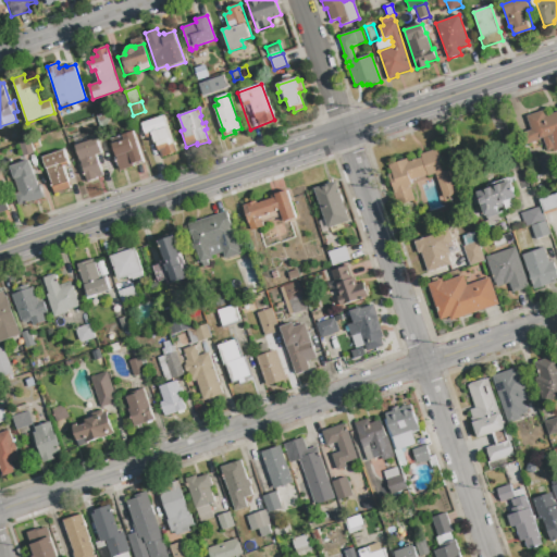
[(547,152),(543,138),(540,139),(540,140),(525,146),(521,133),(530,130),(525,116),(544,110),(546,115),(556,111),(556,151),(553,153),(552,150),(547,152)]
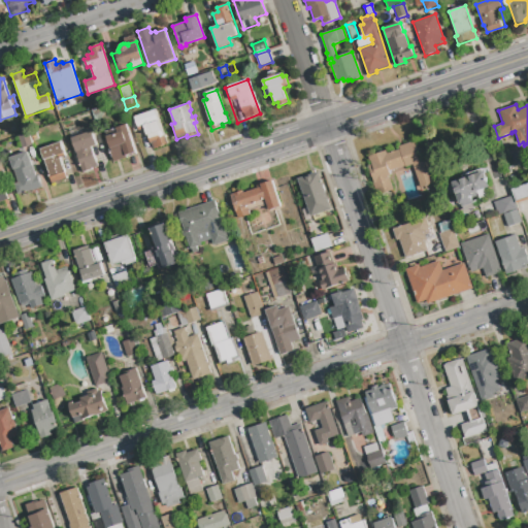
[(155,110),(167,144),(153,150),(150,141),(147,142),(142,129),(133,132),(129,120),(155,110)]
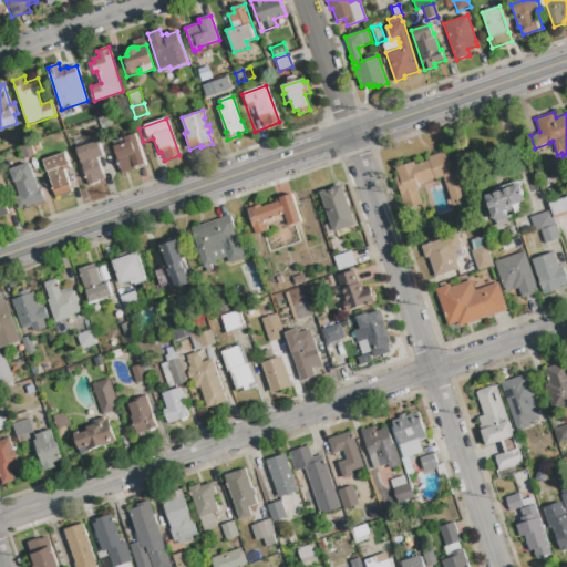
[(135,134),(146,164),(123,173),(112,143),(135,134)]
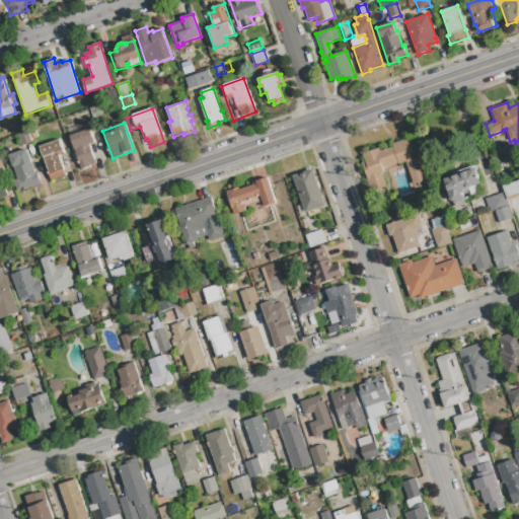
[(28,130),(34,127),(38,136),(32,138),(28,130)]
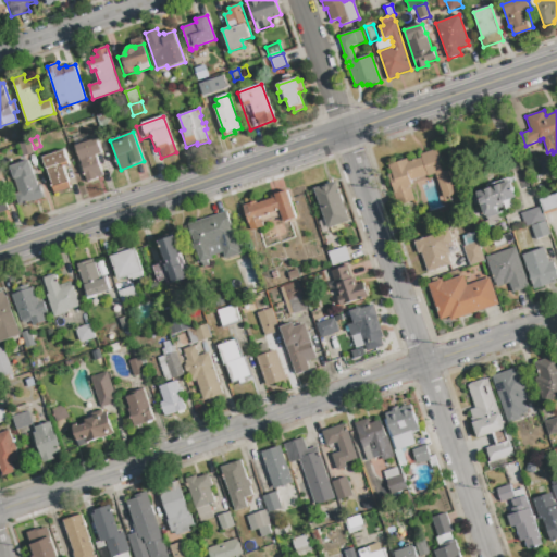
[(74,146),(98,138),(103,152),(97,155),(104,174),(97,177),(97,180),(88,183),(74,146)]
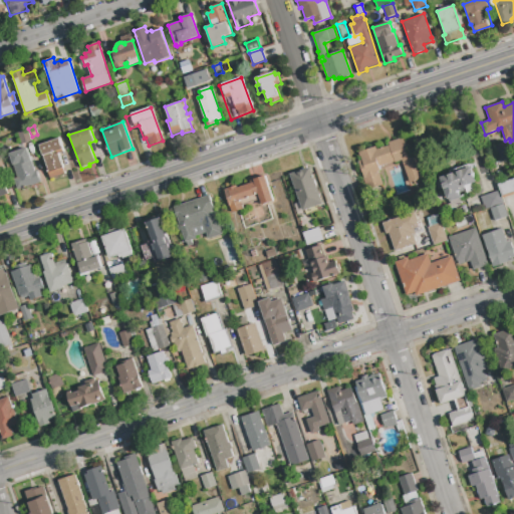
[(32,137),(33,141),(21,145),(17,133),(28,129),(32,137)]
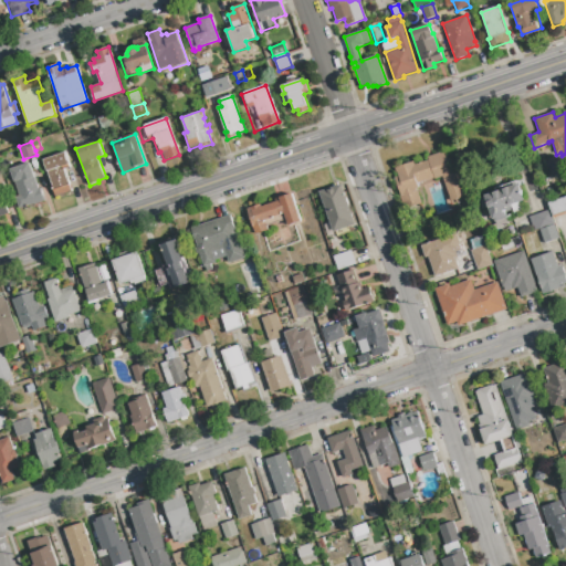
[(395,168),(413,161),(415,165),(428,160),(427,157),(444,152),(448,163),(452,160),(465,197),(451,202),(442,177),(435,180),(433,179),(418,185),(419,188),(417,189),(425,211),(408,217),(395,177),(398,176),(398,173),(397,174),(395,168)]
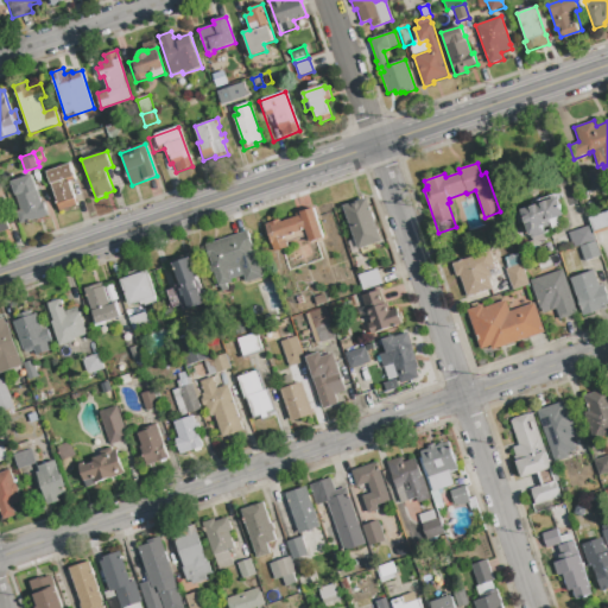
[(45,172),(70,164),(71,169),(74,168),(75,172),(74,173),(76,179),(69,182),(77,204),(59,211),(45,172)]
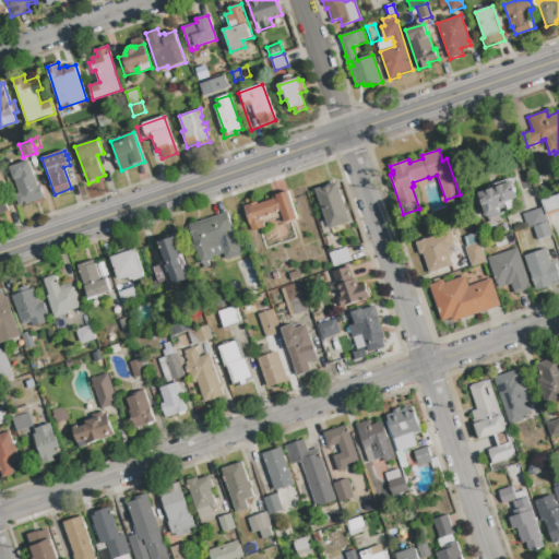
[(539,162),(550,158),(556,173),(545,177),(539,162)]
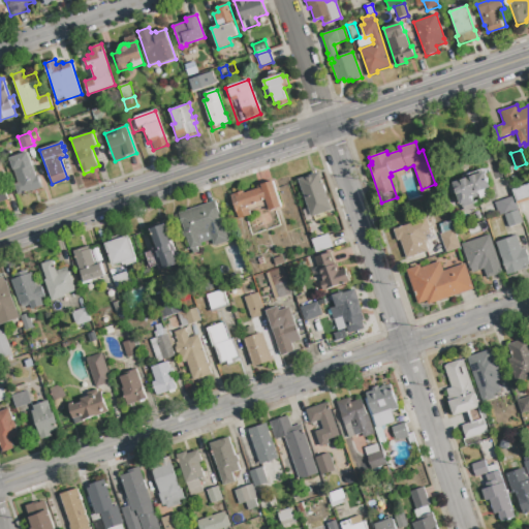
[(27,152),(36,176),(38,176),(42,187),(19,195),(14,185),(19,183),(9,158),(27,152)]
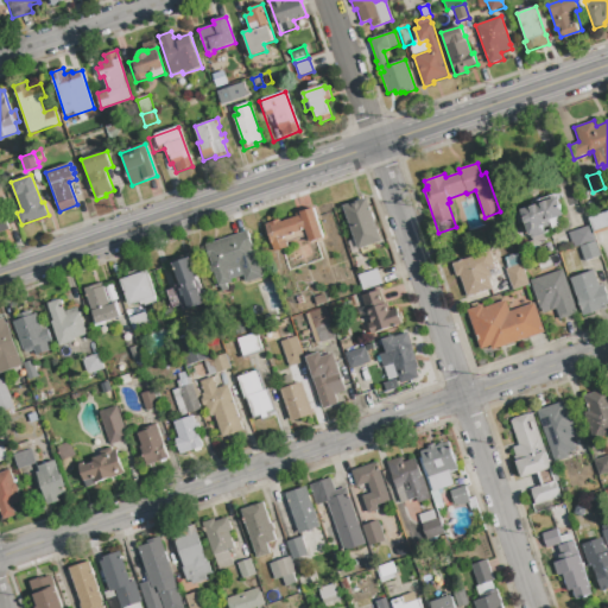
[(564,215),(549,221),(550,223),(543,226),(546,234),(532,239),(525,221),(518,225),(515,216),(523,213),(521,210),(530,207),(530,208),(549,201),(549,200),(557,197),(564,215)]
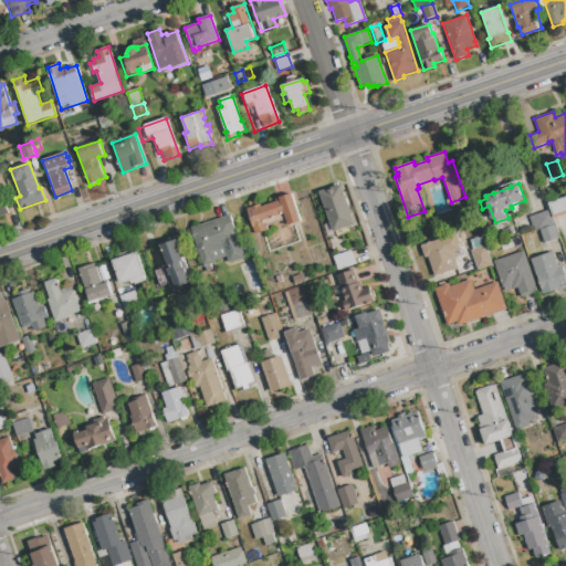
[(337,231),(334,232),(320,192),(342,185),(356,224),(348,228),(349,230),(338,234),(337,231)]
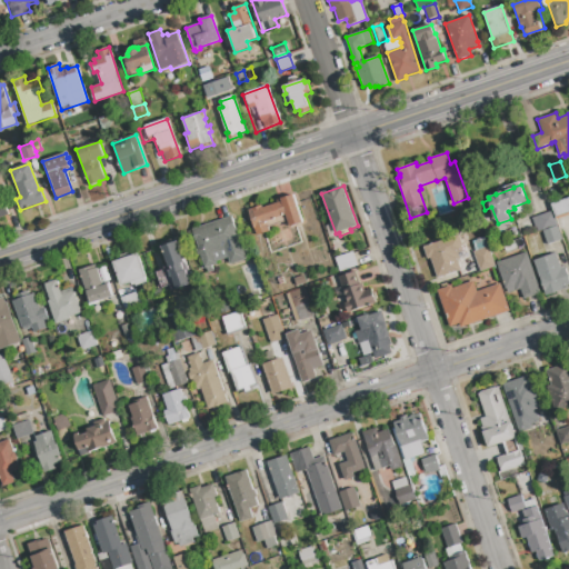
[(0,192),(1,196),(2,196),(10,215),(0,218),(0,192)]
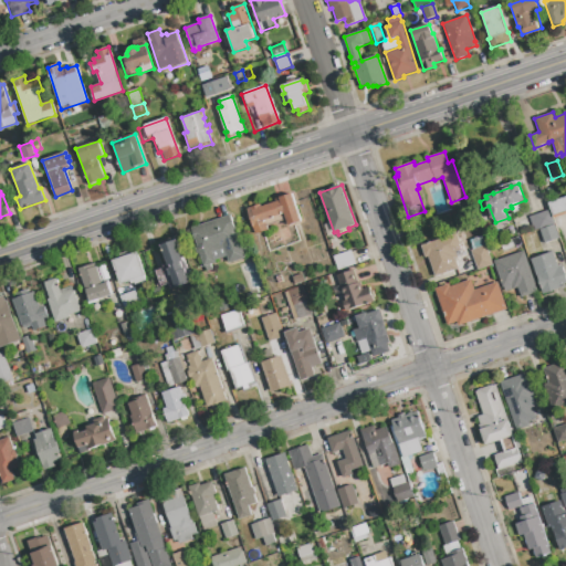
[(293,194),(302,221),(289,227),(284,213),(266,220),(270,231),(257,236),(247,209),(261,203),(262,207),(280,200),(279,198),(293,194)]
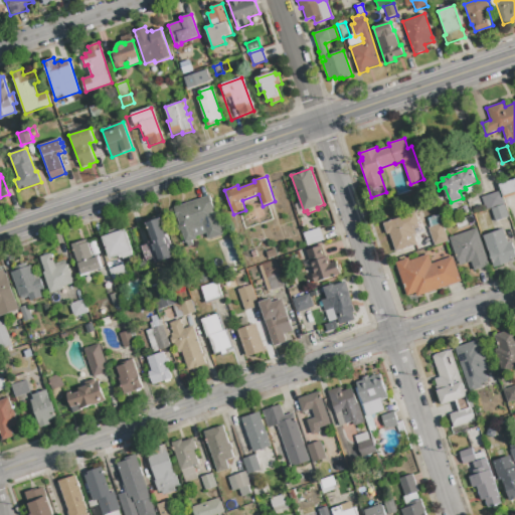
[(498,184),(514,178),(514,194),(503,199),(500,191),(498,184)]
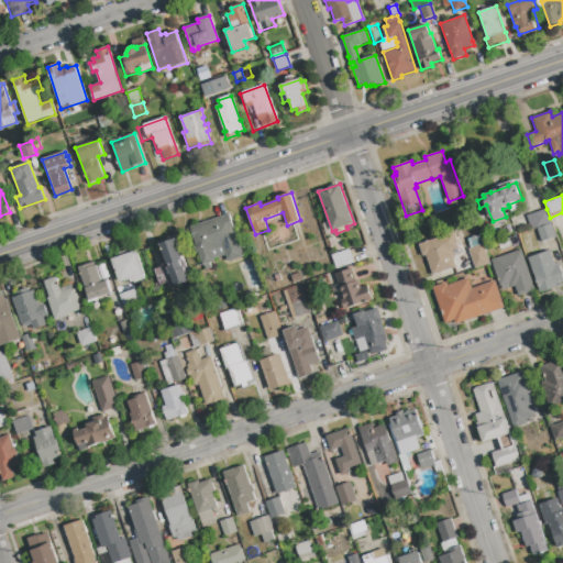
[(537,229),(531,231),(529,224),(527,216),(547,209),(550,218),(552,223),(537,229)]
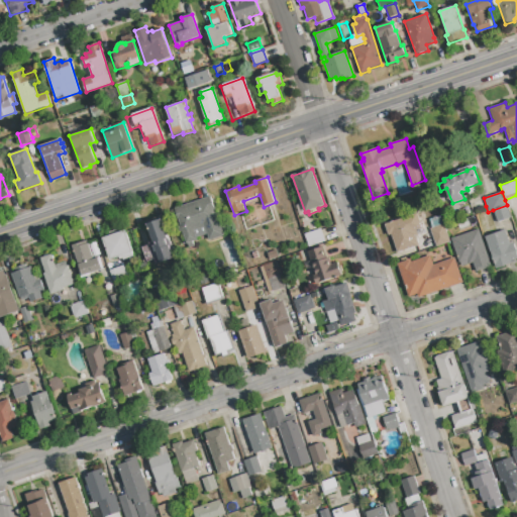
[(223,235),(209,240),(207,233),(196,237),(197,240),(186,243),(182,231),(181,232),(173,209),(210,196),(223,235)]
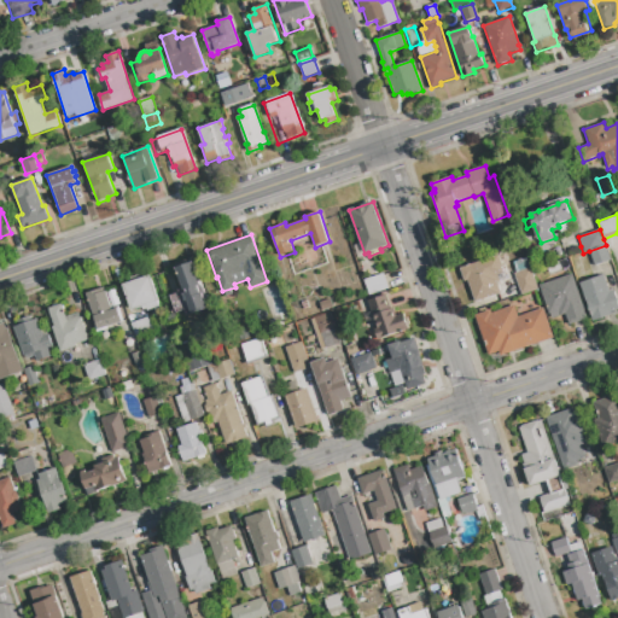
[(499,242),(514,237),(517,244),(501,250),(499,242)]
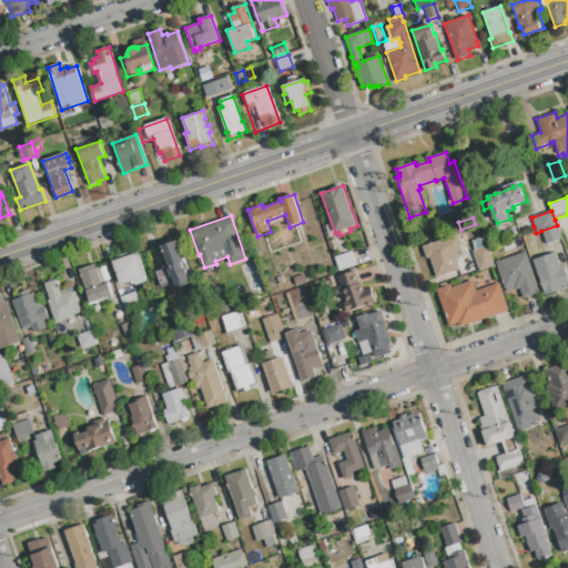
[(534,226),(523,231),(519,222),(531,217),(534,226)]
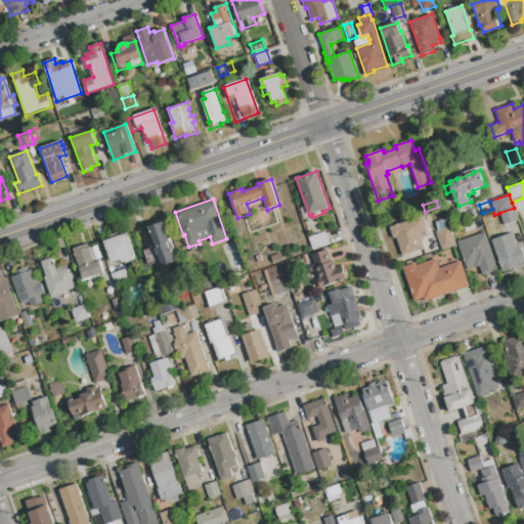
[(514,208),(518,221),(505,226),(499,213),(514,208)]
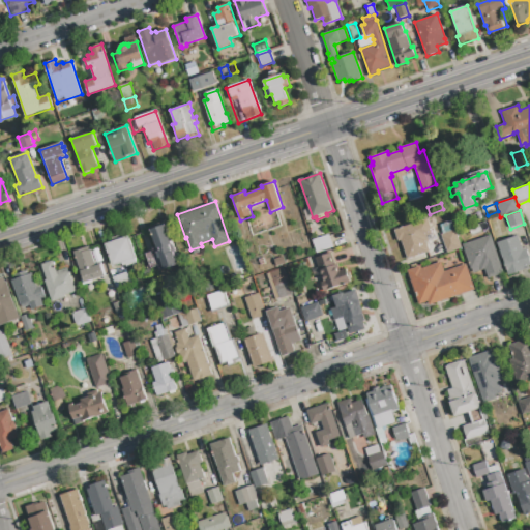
[(428,218),(433,234),(427,236),(429,241),(427,242),(430,252),(407,259),(401,240),(398,240),(394,230),(428,218)]
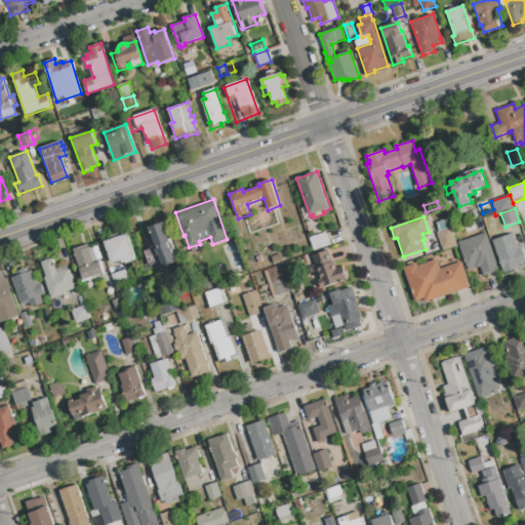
[(436,223),(447,218),(451,228),(439,232),(436,223)]
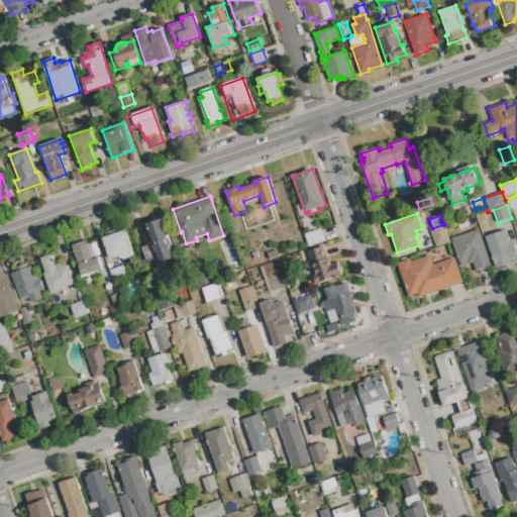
[(158,244),(157,243),(153,244),(147,224),(162,219),(169,238),(168,239),(174,257),(161,262),(158,251),(156,252),(153,246),(158,244)]
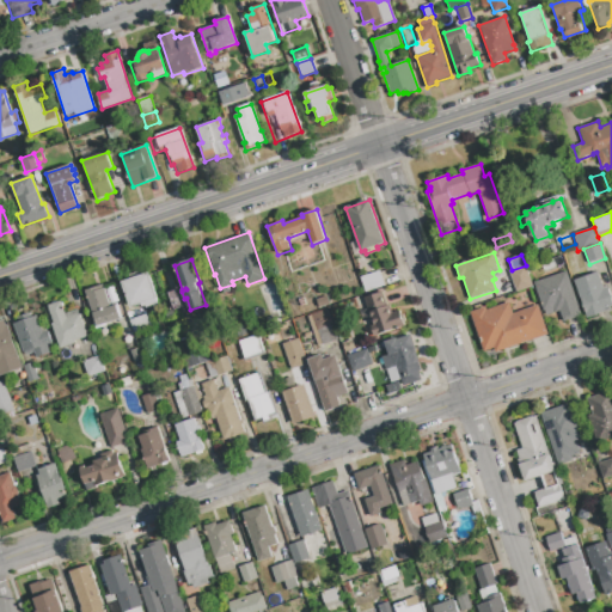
[(526,265),(533,287),(516,292),(509,271),(512,270),(526,265)]
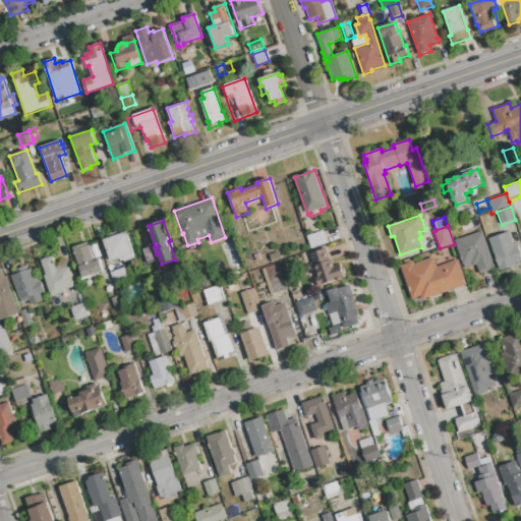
[(338,227),(341,237),(328,242),(325,232),(338,227)]
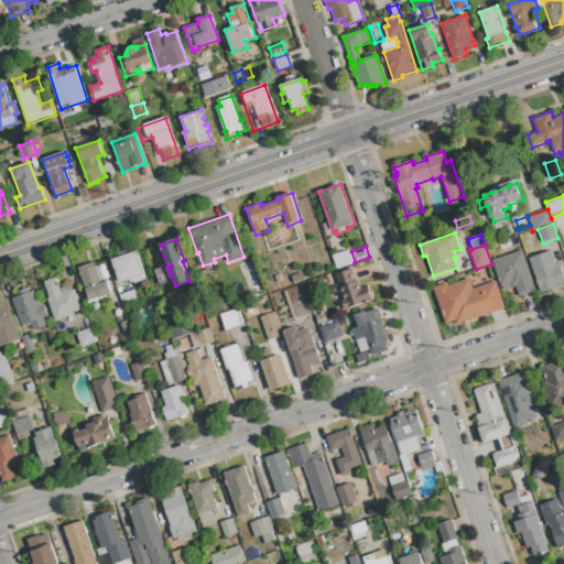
[(349,250),(355,263),(337,269),(333,256),(349,250)]
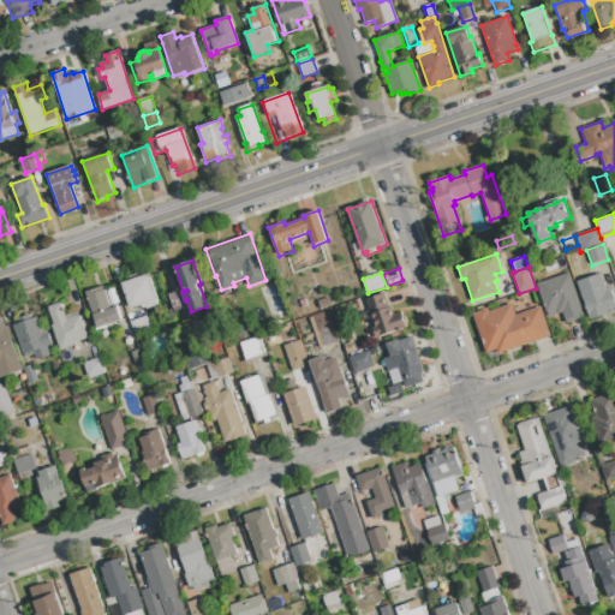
[(536,284),(568,273),(584,317),(565,323),(561,312),(548,317),(536,284)]
